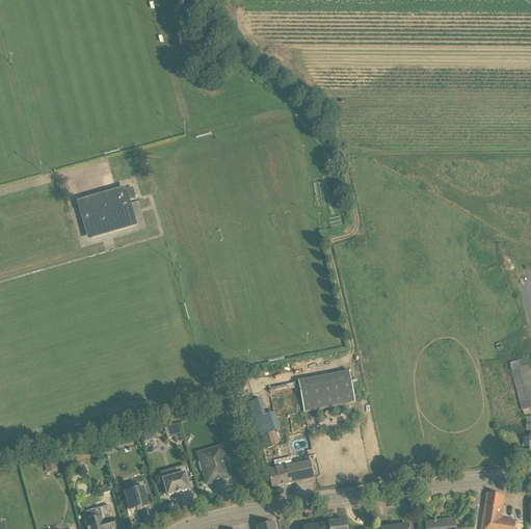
[(124,187),(77,201),(86,230),(133,216),(124,187)]
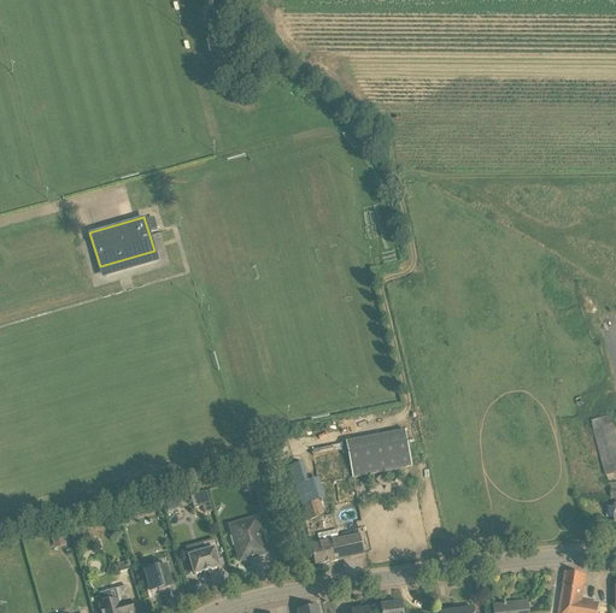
[(615,429),(612,412),(592,417),(604,472),(615,469),(615,429)]
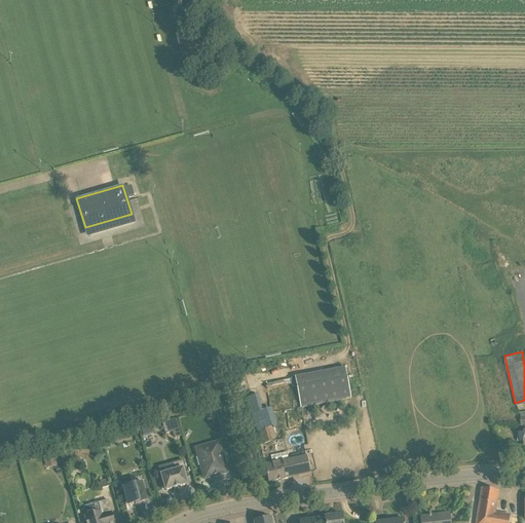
[(344,365),(294,374),(300,405),(350,396),(344,365)]
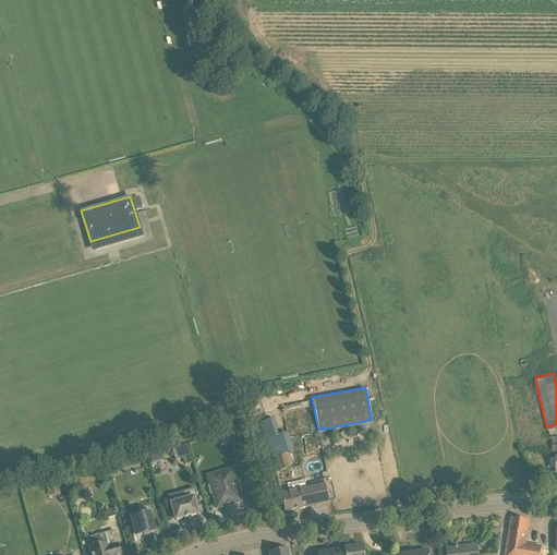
[(286,434),(280,436),(278,432),(277,433),(273,415),(261,419),(275,461),(273,462),(275,470),(287,466),(282,451),(291,449),(286,434)]
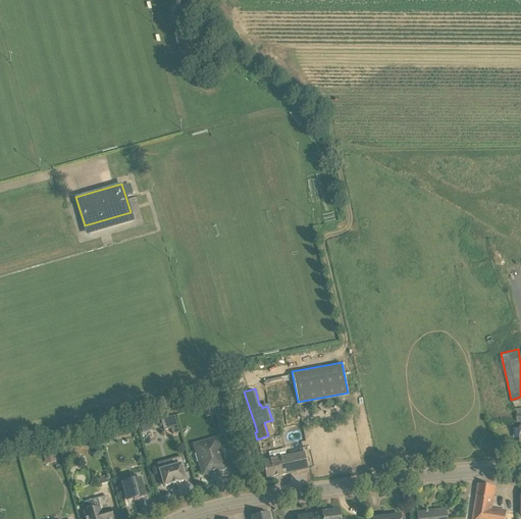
[(213,402),(202,405),(205,413),(215,410),(213,402)]
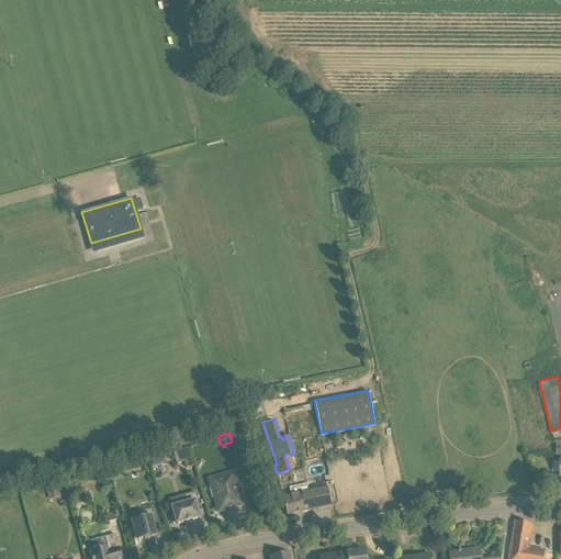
[(115,466),(107,468),(109,477),(118,474),(116,471),(115,466)]
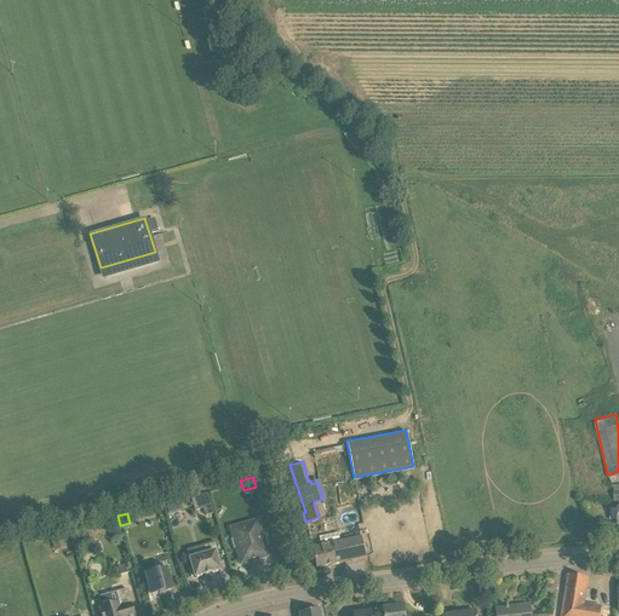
[(257,517),(245,520),(247,529),(231,533),(233,535),(230,535),(233,546),(235,545),(239,559),(258,553),(258,557),(268,553),(257,517)]
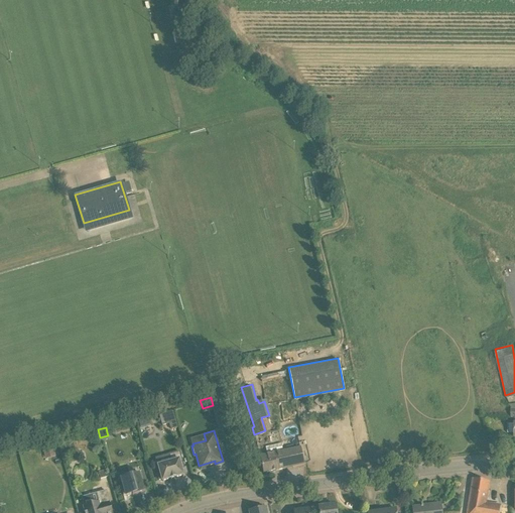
[(63,442),(67,451),(75,447),(73,439),(63,442)]
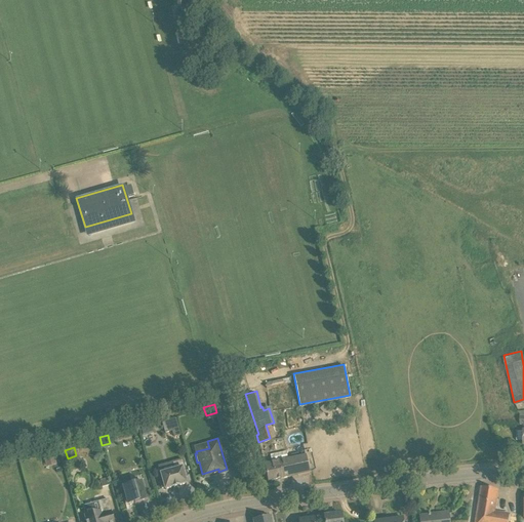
[(43,455),(45,465),(56,462),(53,452),(43,455)]
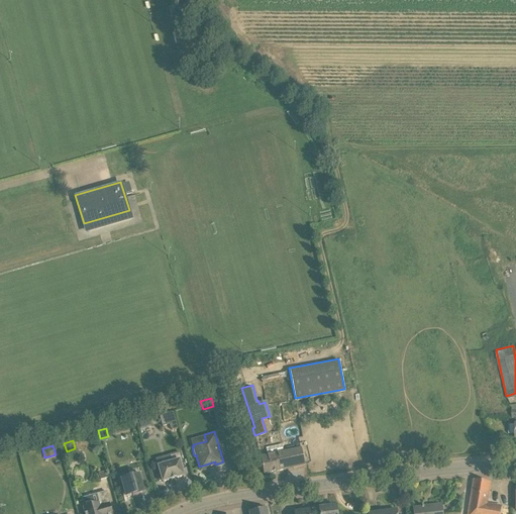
[(300,446),(277,451),(260,454),(263,472),(304,463),(300,446)]
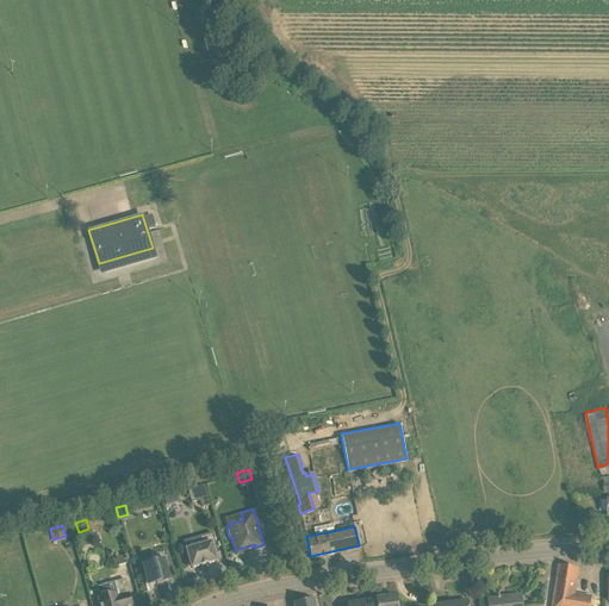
[(211,531),(199,535),(202,543),(186,547),(187,550),(184,551),(187,564),(191,563),(191,566),(200,562),(200,563),(206,562),(206,561),(216,558),(213,551),(217,550),(211,531)]
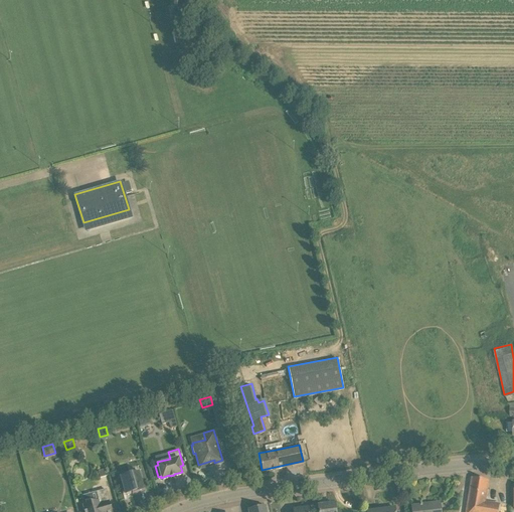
[(137,463),(127,466),(129,472),(126,473),(127,474),(120,476),(125,493),(131,491),(132,492),(144,489),(137,463)]
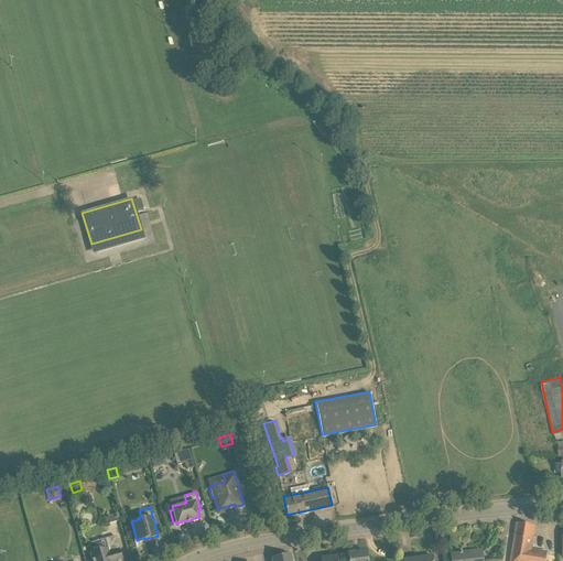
[(107,514),(109,520),(116,519),(115,511),(107,514)]
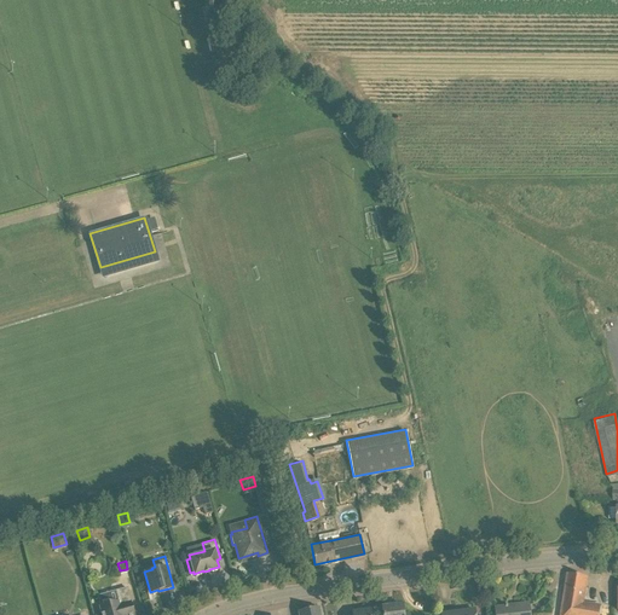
[(607,614),(608,605),(583,601),(587,575),(567,572),(560,614),(607,614)]
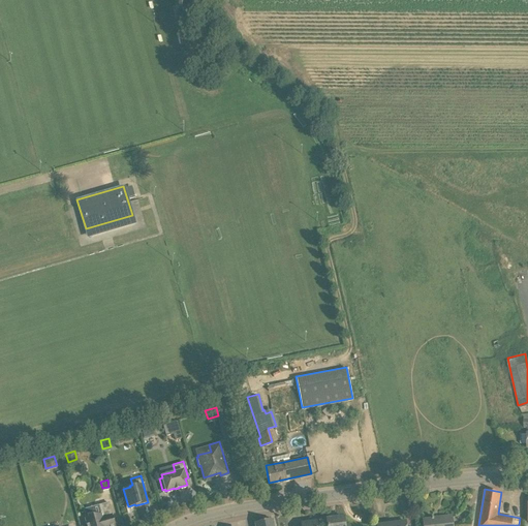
[(115,525),(109,500),(98,503),(100,512),(85,517),(87,525),(115,525)]
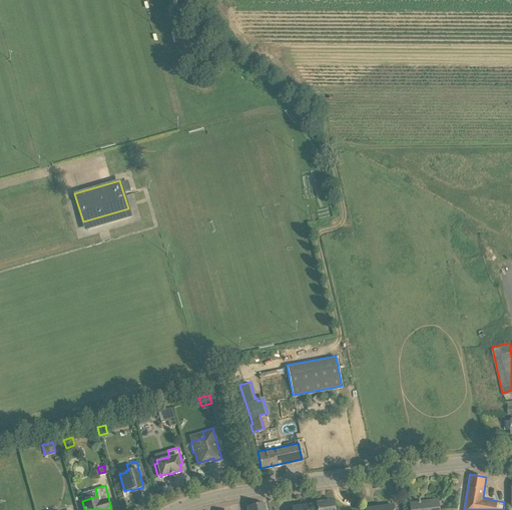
[(438,509),(437,498),(429,499),(429,500),(419,501),(419,499),(418,499),(418,501),(410,502),(410,509),(438,509)]
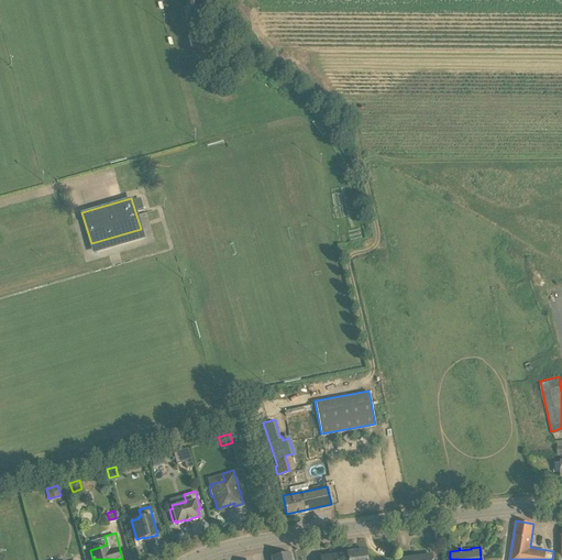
[(366,559),(365,548),(346,551),(348,559),(366,559)]
